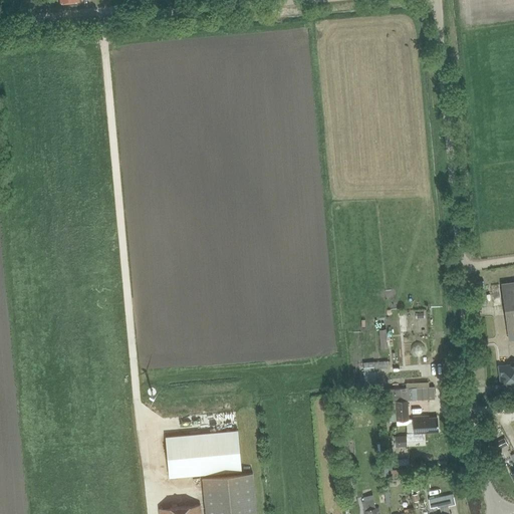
[(513,281),(501,283),(507,333),(513,332),(513,281)]
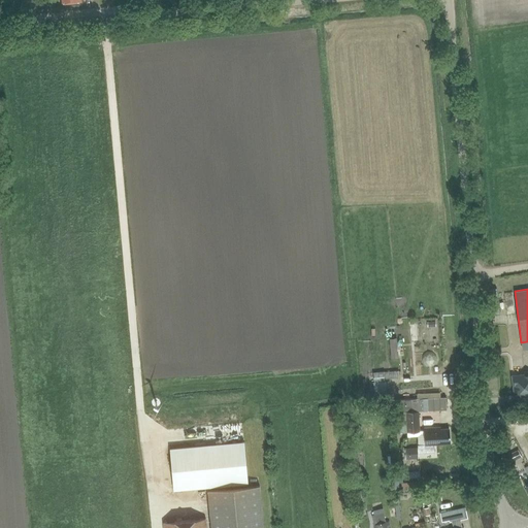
[(396,337),(389,338),(391,358),(398,357),(396,337)]
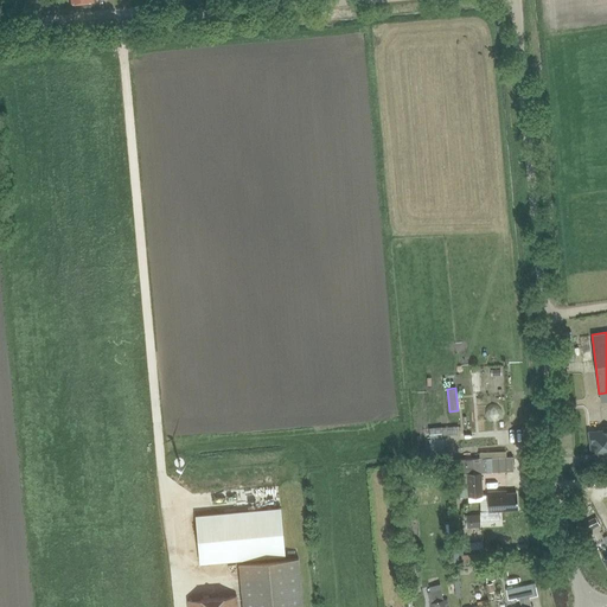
[(460,425),(433,426),(434,452),(448,451),(447,434),(461,433),(460,425)]
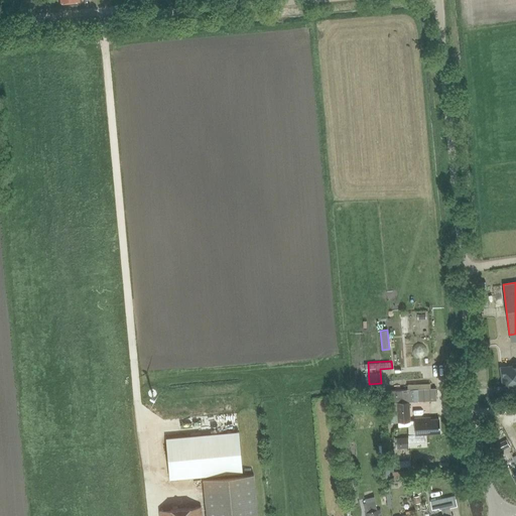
[(515,366),(502,368),(504,386),(515,384),(515,366)]
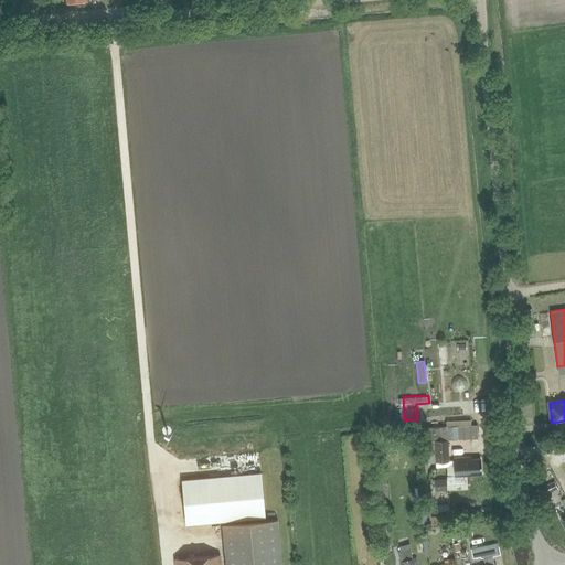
[(471,419),(446,420),(446,427),(452,427),(452,440),(457,439),(457,426),(471,426),(471,419)]
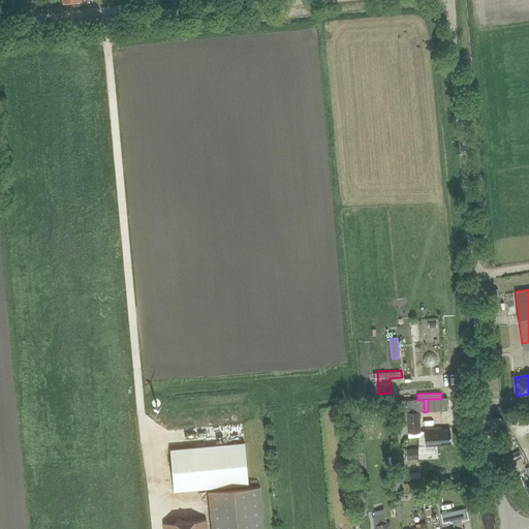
[(441,399),(428,399),(428,411),(447,410),(446,398),(441,399)]
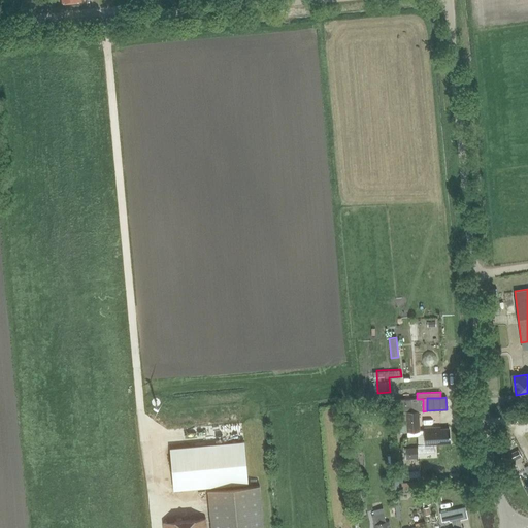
[(419,411),(423,411),(423,399),(417,399),(398,400),(399,413),(405,411),(405,414),(398,414),(398,411),(393,413),(393,414),(393,423),(398,423),(398,433),(420,431),(419,411)]
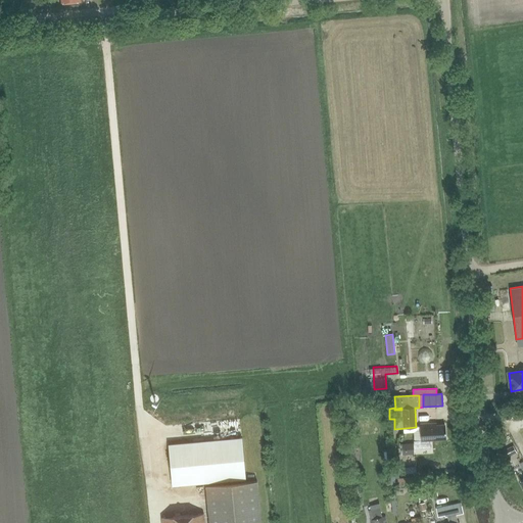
[(435,425),(435,423),(420,424),(421,440),(444,438),(443,424),(435,425)]
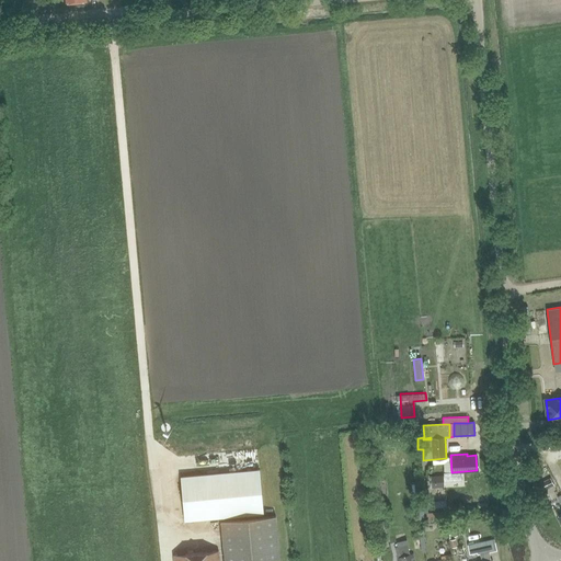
[(180,477),(184,522),(261,514),(256,469),(180,477)]
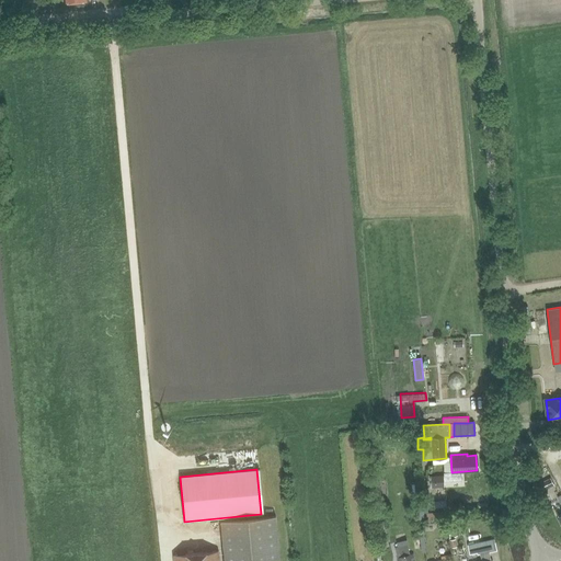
[(443,476),(431,476),(432,488),(444,487),(443,476)]
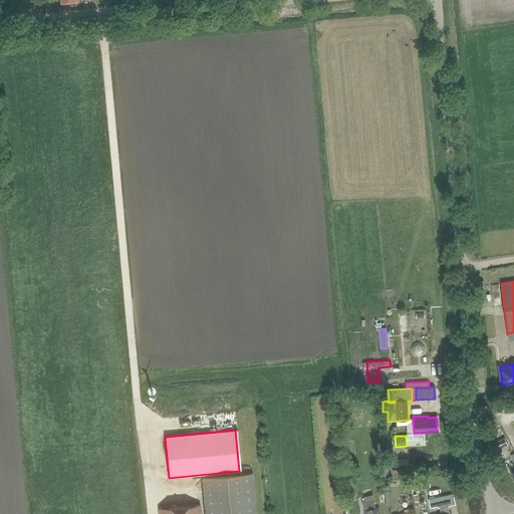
[(504,438),(491,444),(494,451),(507,445),(504,438)]
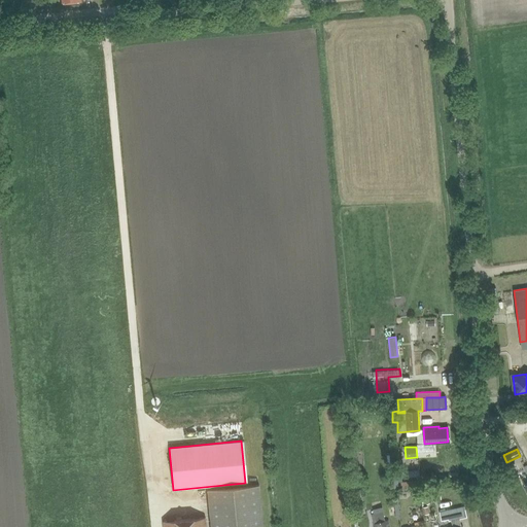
[(400,468),(392,468),(393,482),(401,482),(400,468)]
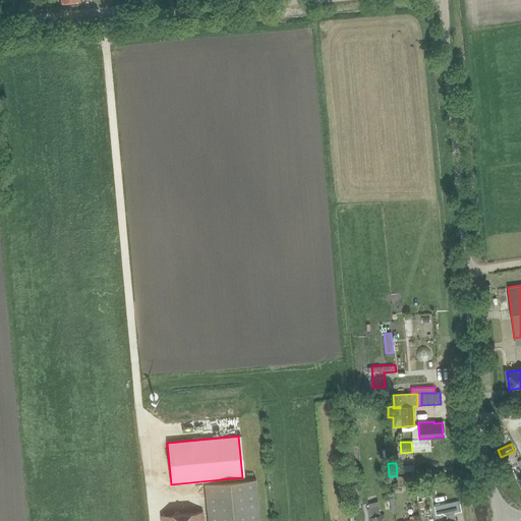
[(397,483),(414,481),(414,474),(396,476),(397,483)]
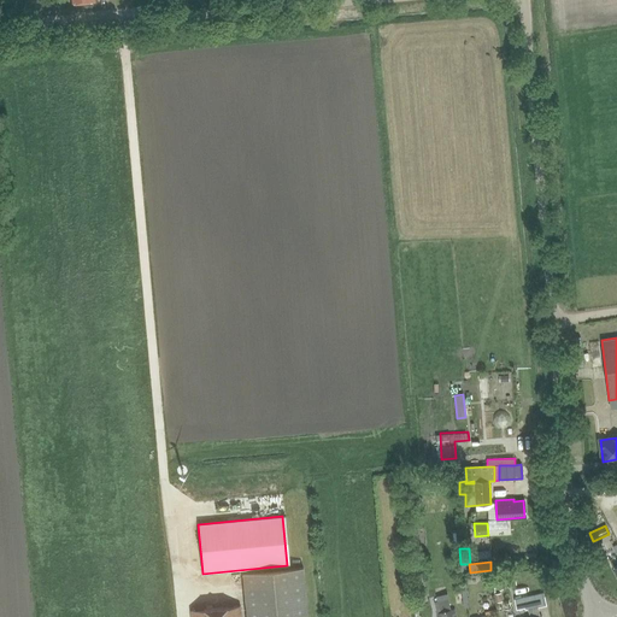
[(247,616),(307,616),(304,566),(244,573),(247,616)]
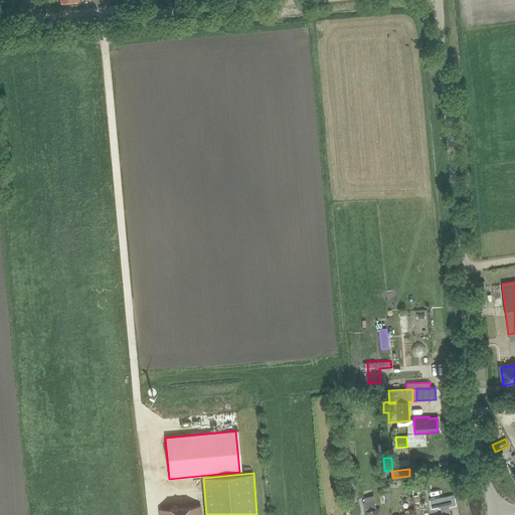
[(422,479),(412,484),(417,494),(427,488),(422,479)]
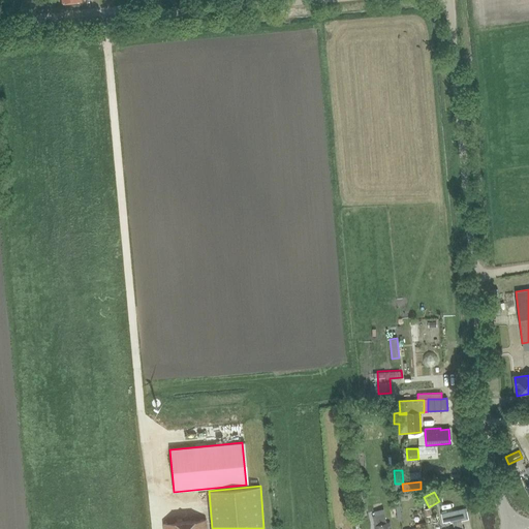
[(464,509),(441,515),(442,523),(449,522),(449,524),(453,523),(454,528),(463,528),(464,528),(463,528),(461,522),(466,520),(464,509)]
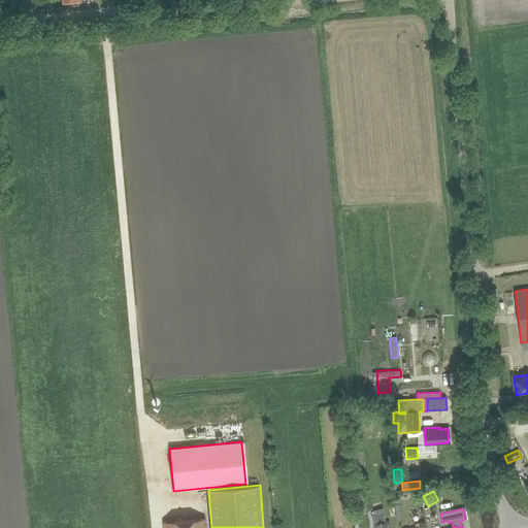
[(206,527),(206,519),(164,523),(164,527),(206,527)]
